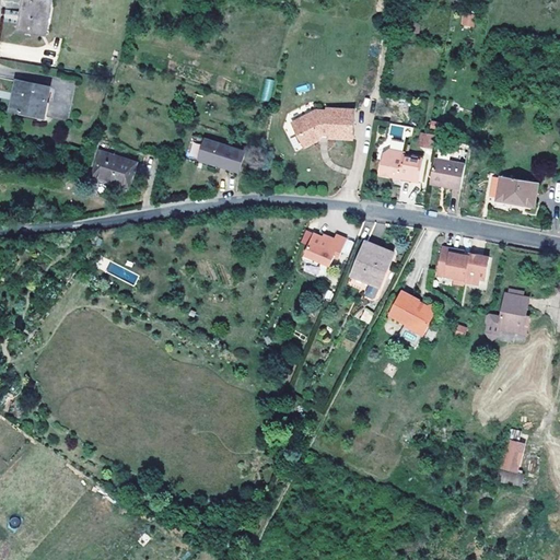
[(47,21),(49,0),(23,0),(19,28),(33,31),(35,19),(47,21)]
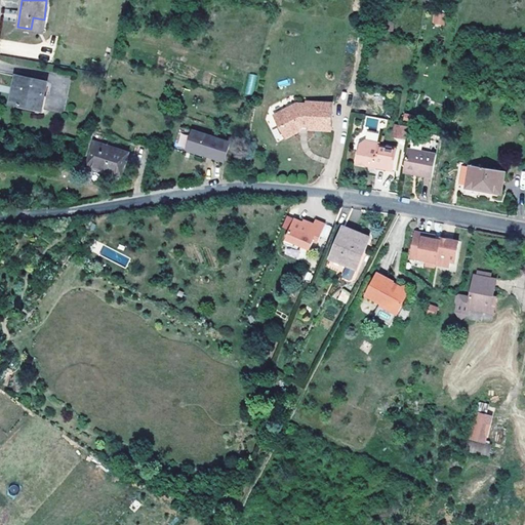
[(434,12),(432,24),(444,26),(445,13),(434,12)]
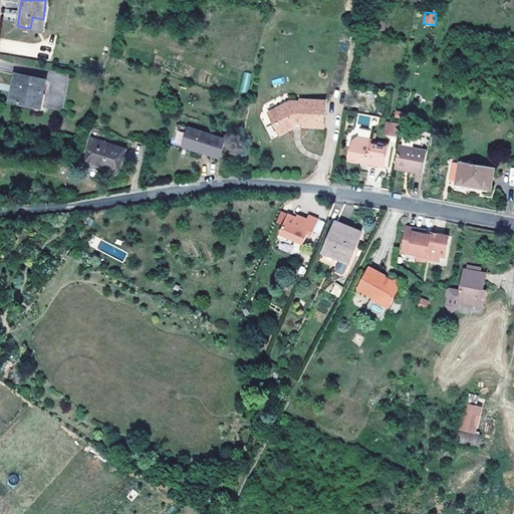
[(41,30),(43,19),(32,17),(30,28),(41,30)]
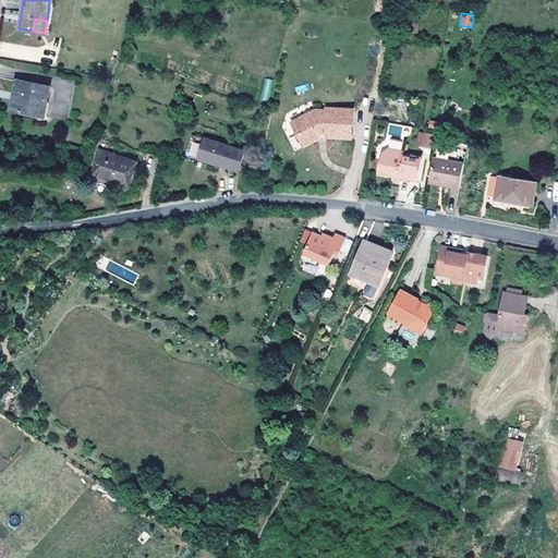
[(263,79),(261,100),(270,101),(271,80),(263,79)]
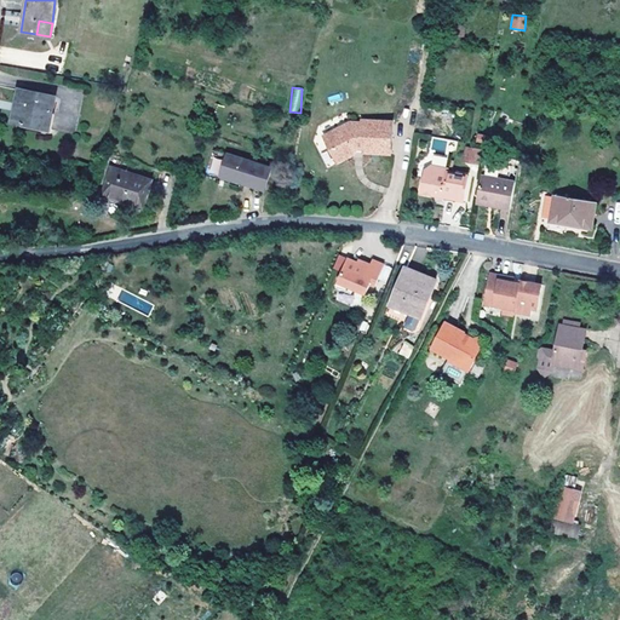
[(49,128),(56,96),(19,90),(13,122),(49,128)]
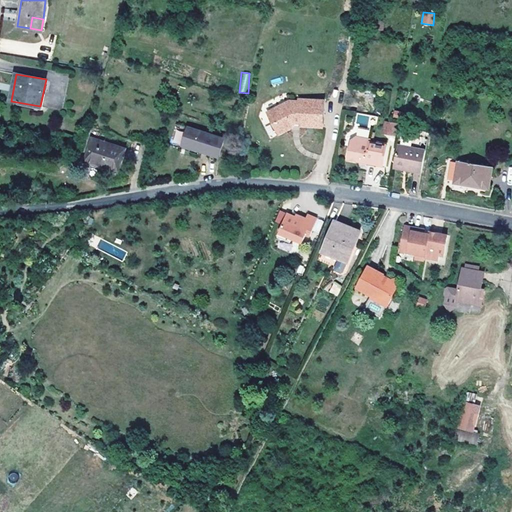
[(323,127),(325,100),(306,99),(299,99),(299,101),(290,100),(267,112),(278,134),(292,128),(292,125),(292,121),(300,121),(300,126),(301,126),(323,127)]
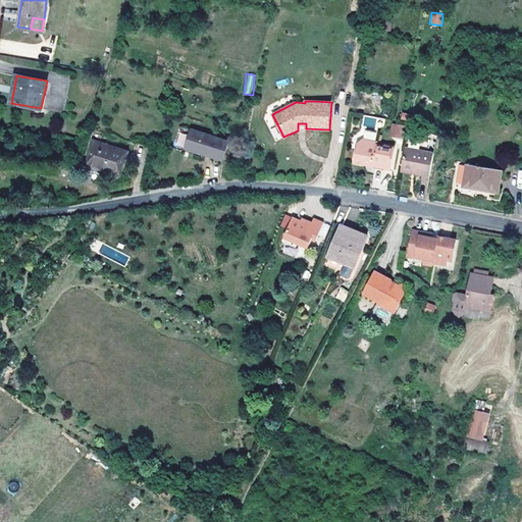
[(389,137),(404,139),(405,125),(390,123),(389,137)]
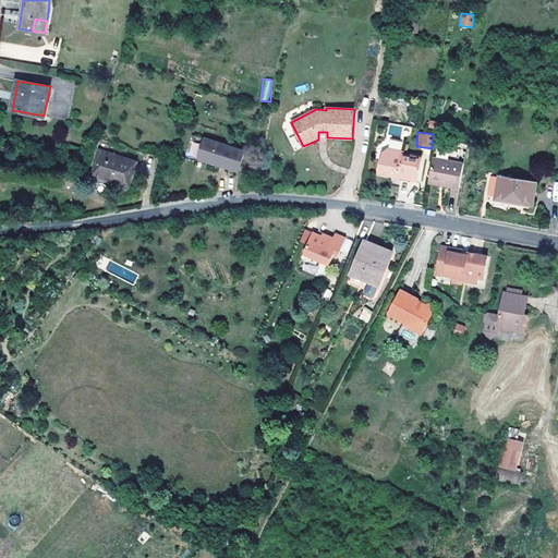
[(197,161),(205,138),(192,135),(184,158),(197,161)]
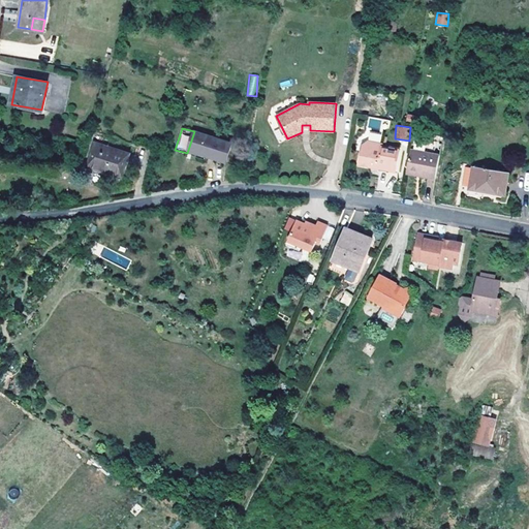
[(226,161),(232,144),(194,131),(187,153),(207,159),(208,156),(226,161)]
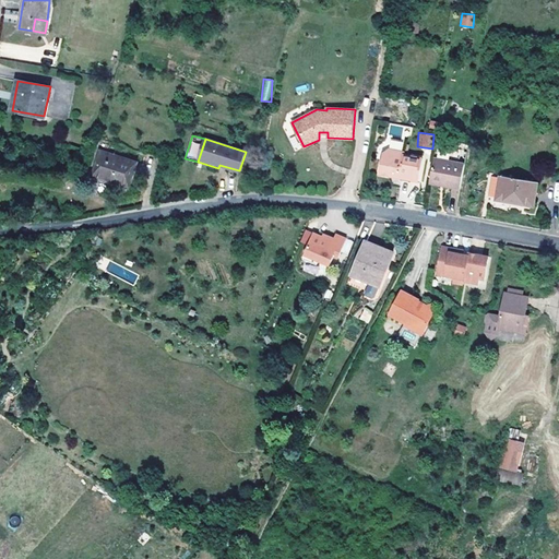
[(130,188),(138,162),(99,150),(92,176),(130,188)]
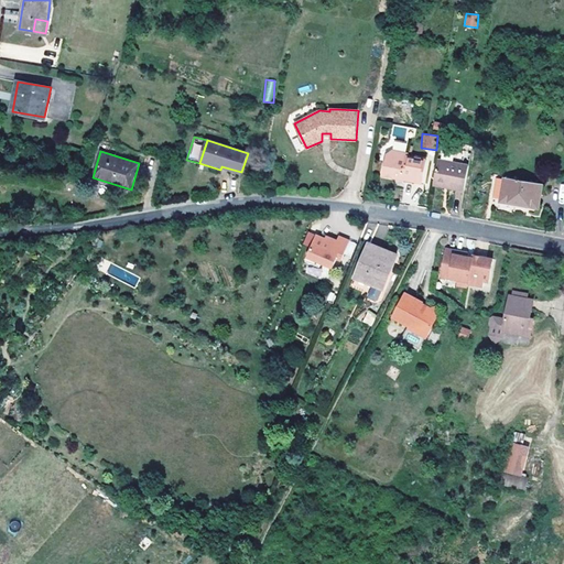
[(422,183),(426,160),(408,156),(409,153),(393,151),(387,155),(382,175),(397,177),(403,180),(422,183)]
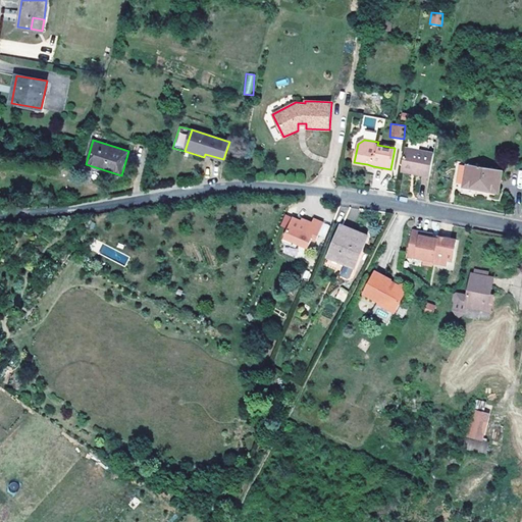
[(429,176),(433,158),(434,153),(405,148),(401,168),(416,171),(415,173),(429,176)]
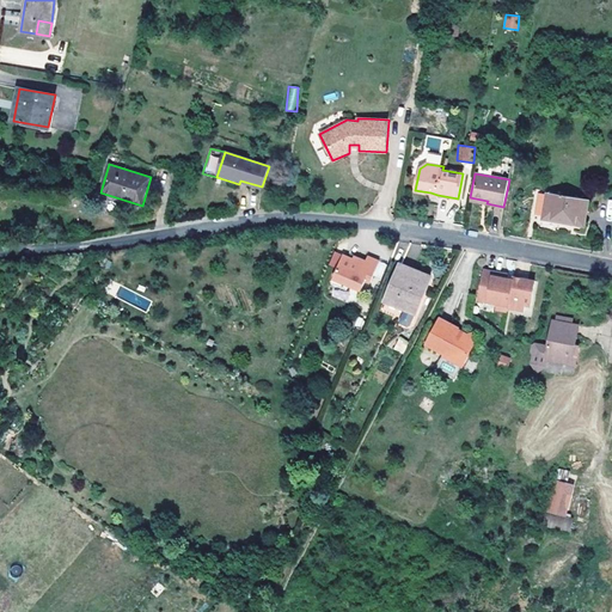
[(585,226),(588,200),(548,193),(546,199),(543,219),(562,222),(562,220),(574,222),(574,224),(585,226)]
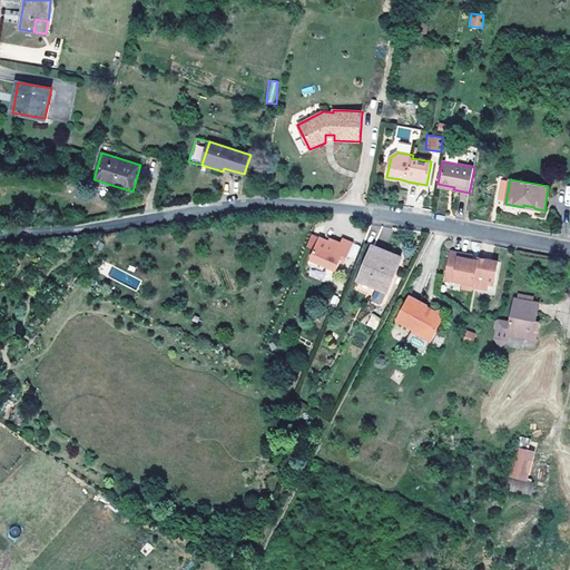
[(340,273),(350,241),(341,238),(340,243),(311,233),(306,248),(311,249),(306,263),(340,273)]
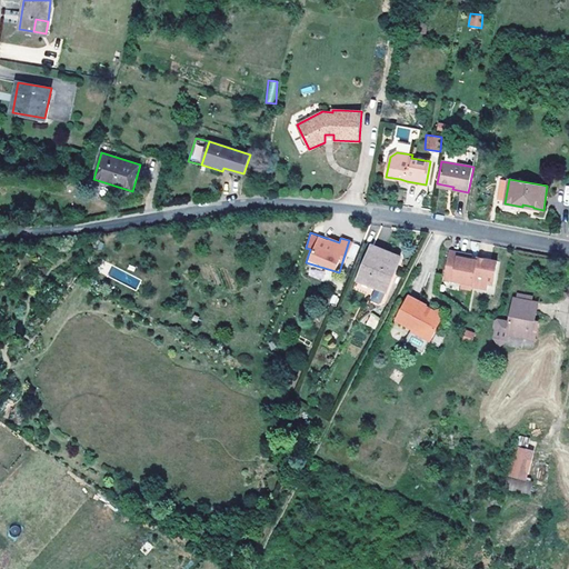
[(352,242),(346,256),(353,259),(360,246),(352,242)]
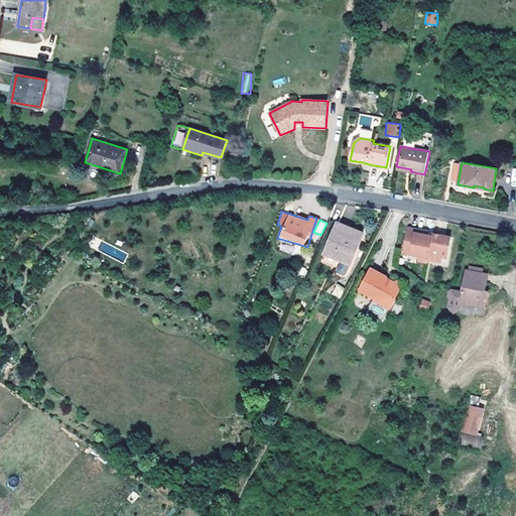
[(351,263),(363,233),(336,222),(324,252),(341,259),(336,270),(337,273),(343,275),(346,274),(351,263)]
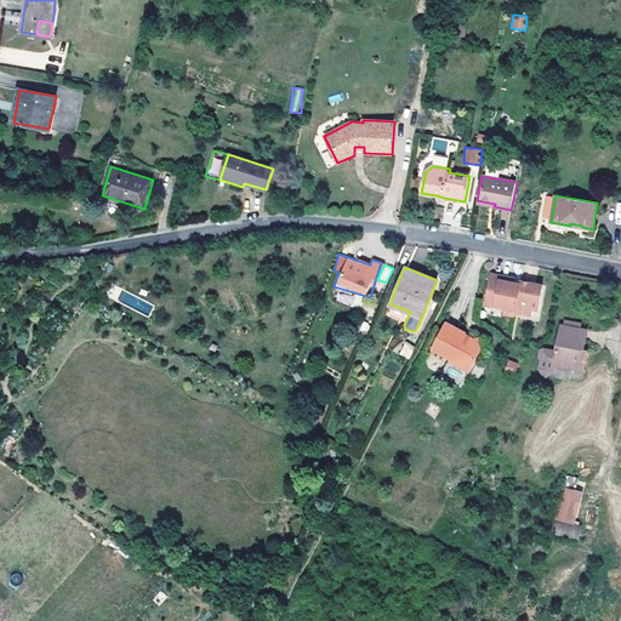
[(539,311),(542,288),(531,286),(531,283),(520,281),(520,284),(510,283),(511,278),(491,274),(485,305),(505,308),(503,314),(516,315),(516,312),(531,315),(533,309),(539,311)]
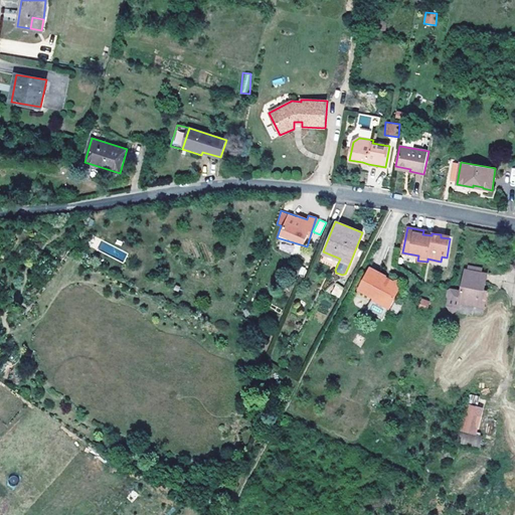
[(397,292),(394,282),(391,283),(386,276),(370,268),(358,290),(373,298),(372,300),(388,309),(397,292)]
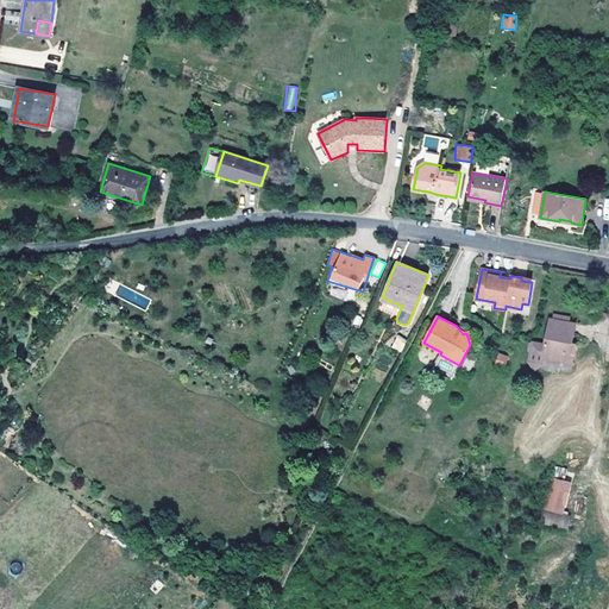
[(573,340),(576,324),(569,322),(554,320),(551,319),(545,345),(533,341),(531,344),(529,350),(531,352),(529,360),(538,368),(544,359),(545,353),(560,356),(560,353),(573,356),(576,345),(572,344),(573,340)]
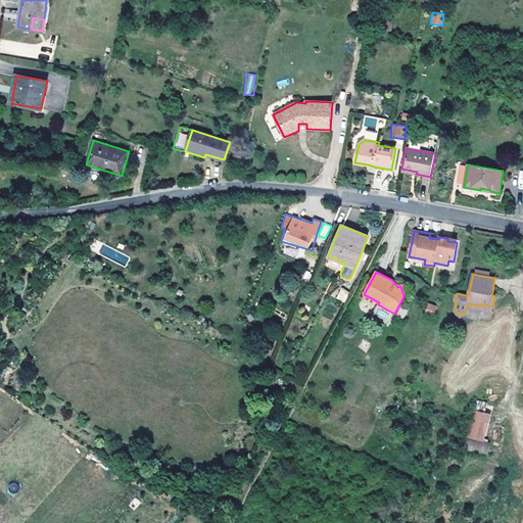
[(344,302),(349,291),(341,287),(335,297),(344,302)]
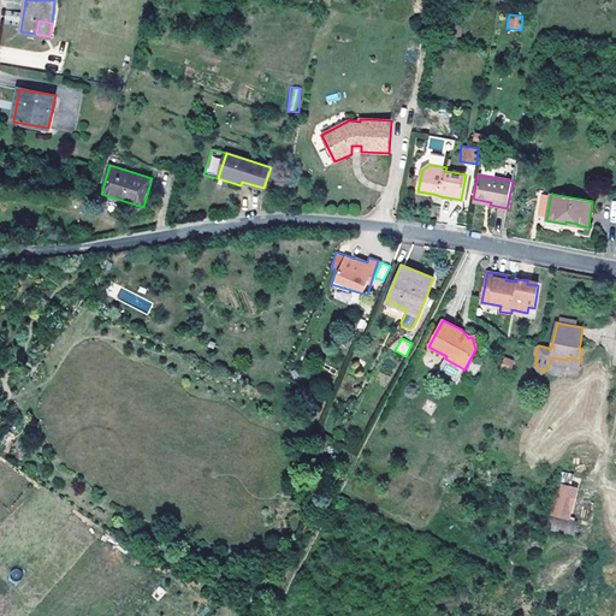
[(501,365),(511,369),(515,360),(504,356),(501,365)]
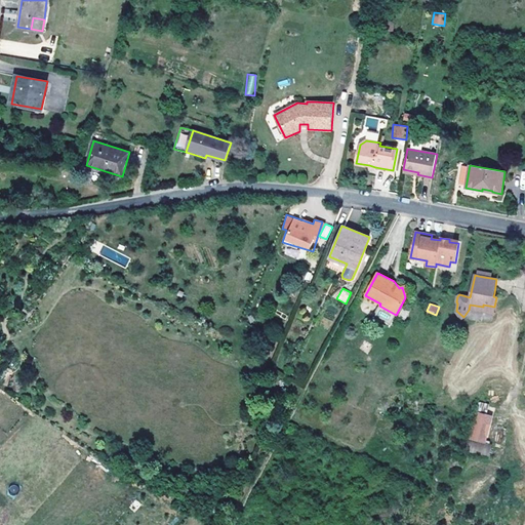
[(469,443),(469,453),(489,454),(489,443),(469,443)]
